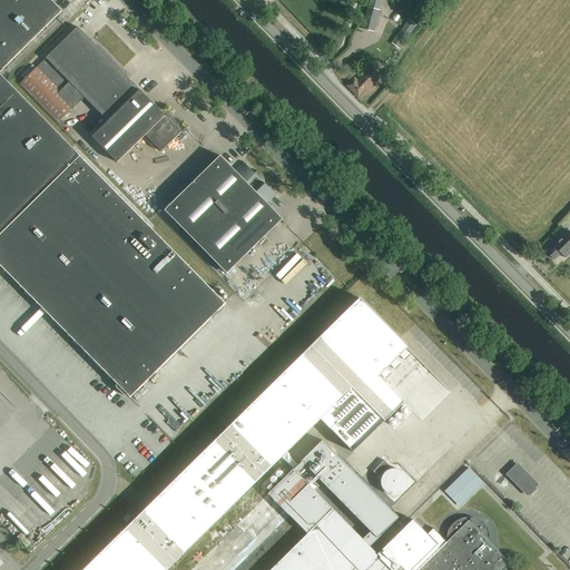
[(0,75),(0,72),(62,12),(50,0),(0,0),(0,245),(85,163),(78,156),(79,156),(0,75)]
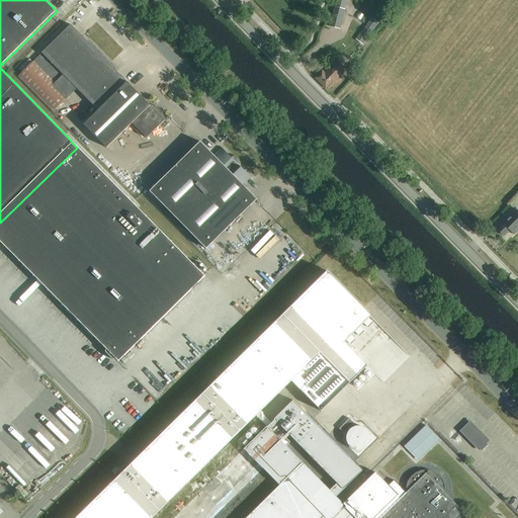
[(330,27),(340,29),(344,10),(335,7),(330,27)]
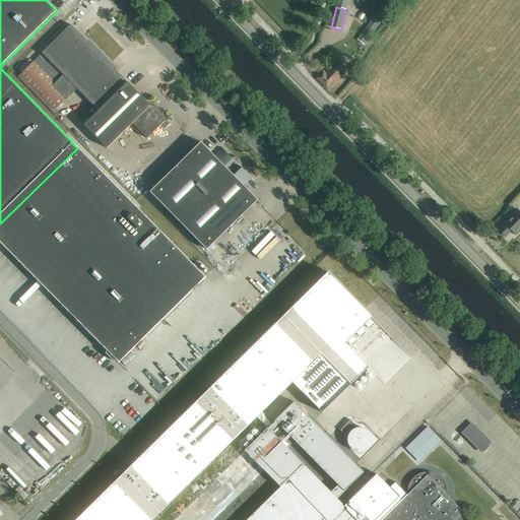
[(363,31),(370,38),(380,24),(373,19),(363,31)]
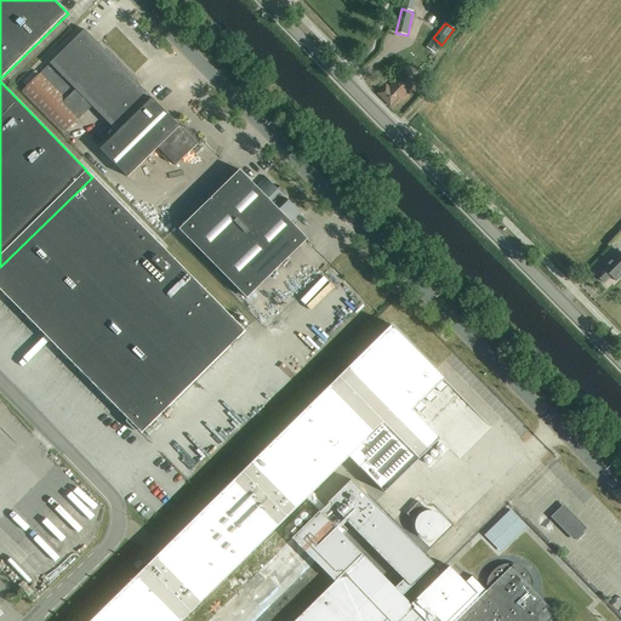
[(197,146),(85,30),(50,64),(21,93),(63,136),(92,107),(118,134),(101,151),(127,178),(159,148),(176,166),(197,146)]
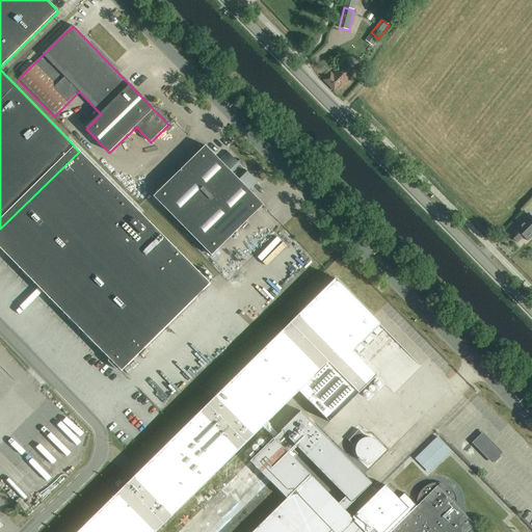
[(330,73),(323,81),(334,90),(341,83),(343,85),(355,72),(345,62),(334,75),(330,73)]
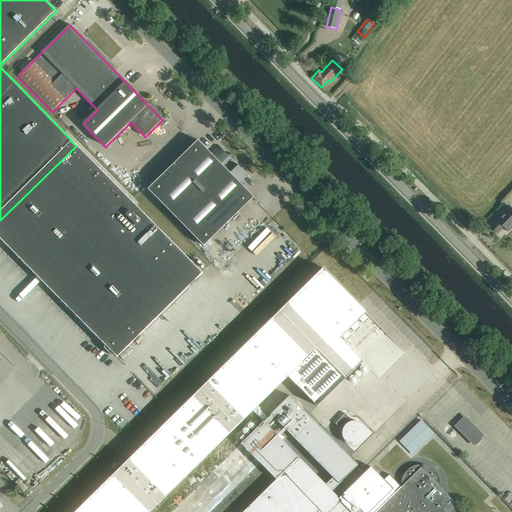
[(247,176),(219,147),(211,155),(198,141),(180,158),(235,216),(253,198),(239,184),(247,176)]
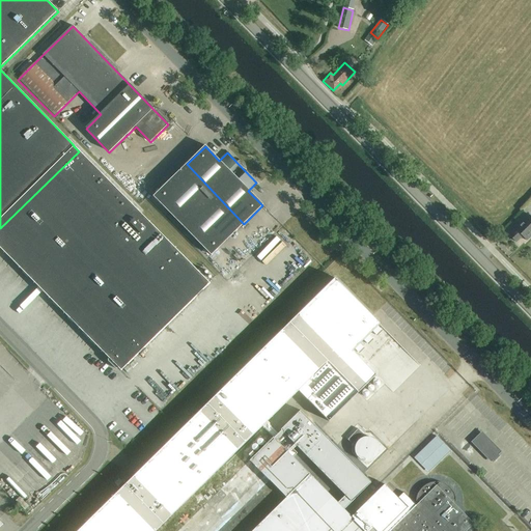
[(210,283),(79,151),(0,228),(0,248),(108,358),(108,362),(115,369),(119,369),(121,371),(210,283)]
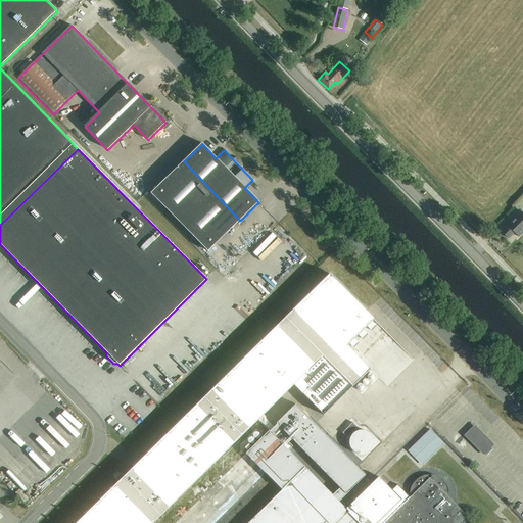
[(240,221),(184,161),(151,194),(207,252),(240,221)]
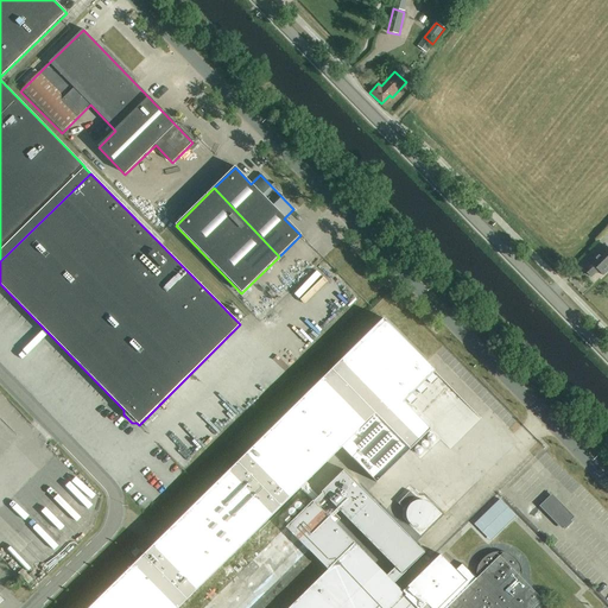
[(607,248),(605,246),(589,261),(590,263),(583,270),(591,278),(597,271),(603,277),(607,271),(607,248)]
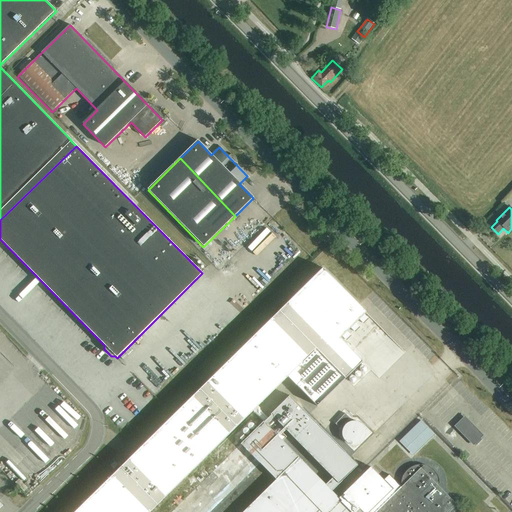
[(151,511),(253,412),(263,422),(239,447),(259,465),(260,463),(276,480),(243,511),(460,511),(455,507),(457,505),(436,484),(440,484),(439,479),(436,474),(433,470),(428,467),(423,466),(418,466),(412,467),(408,470),(404,474),(402,479),(401,484),(404,484),(401,487),(391,477),(385,483),(371,468),(339,499),(331,491),(339,484),(358,465),(289,396),(270,414),(333,478),(325,485),(299,458),(283,442),(287,438),(257,408),(288,377),(317,407),(363,362),(340,339),(366,313),(323,269),(265,326),(266,327),(121,468),(84,503),(85,504),(77,511),(151,511)]
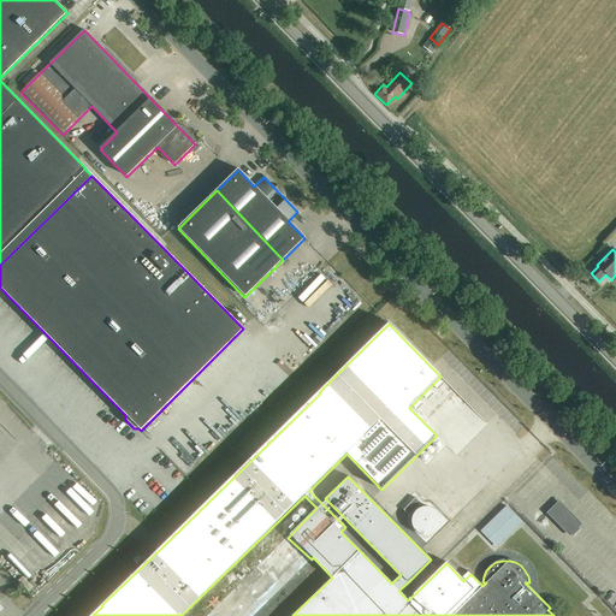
[(573,537),(580,529),(579,528),(580,527),(558,505),(550,514),(573,537)]
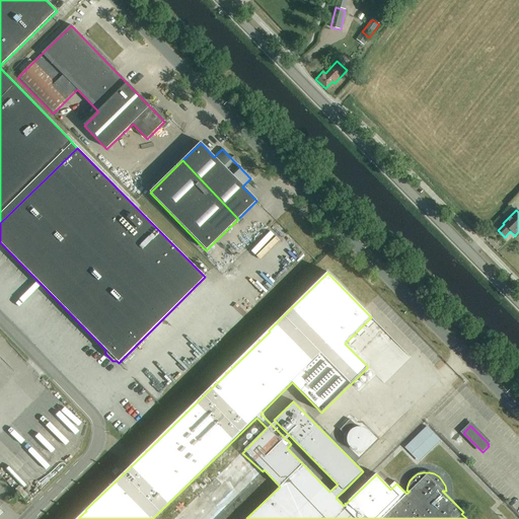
[(419,462),(440,441),(426,427),(404,448),(419,462)]
